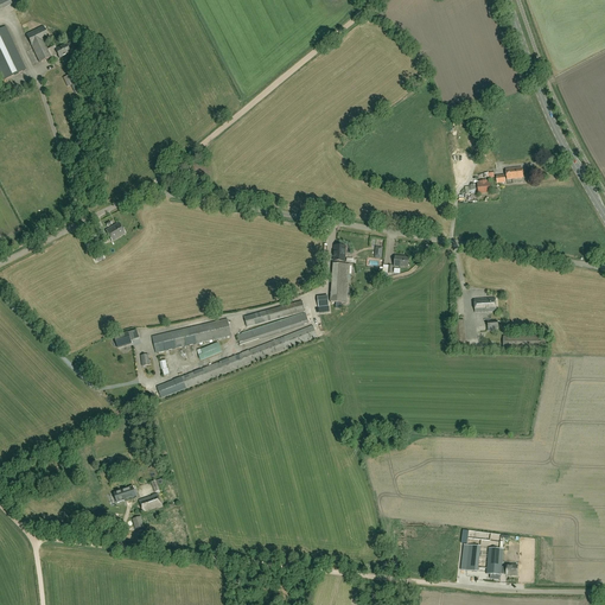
[(0,75),(1,77),(24,67),(2,24),(0,25),(0,75)]
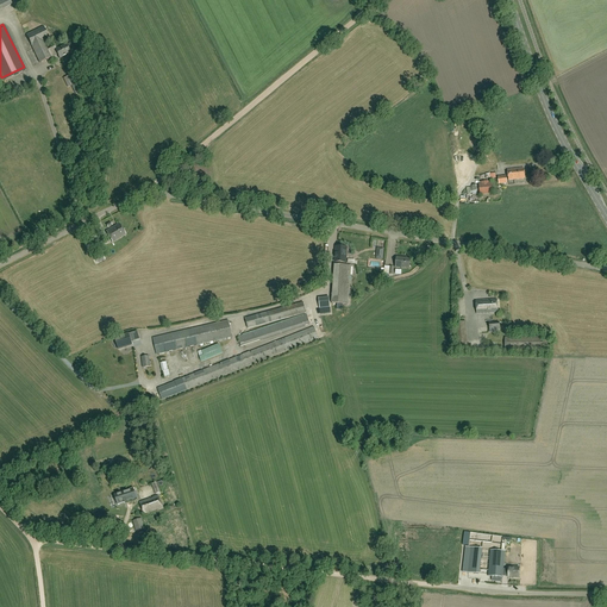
[(45,48),(42,39),(47,37),(41,24),(24,32),(37,61),(55,52),(57,56),(67,51),(63,43),(54,48),(52,44),(45,48)]
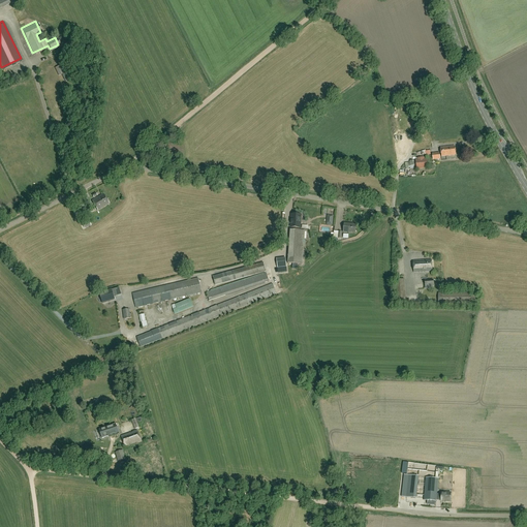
[(63,80),(69,76),(64,65),(62,66),(61,62),(53,66),(57,74),(60,72),(63,80)]
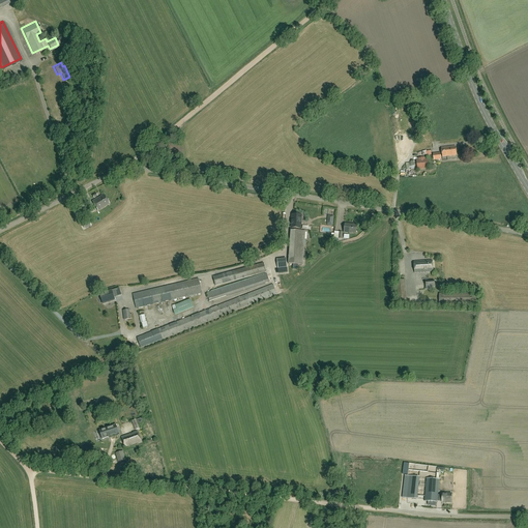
[(440,154),(455,152),(453,144),(439,146),(440,154)]
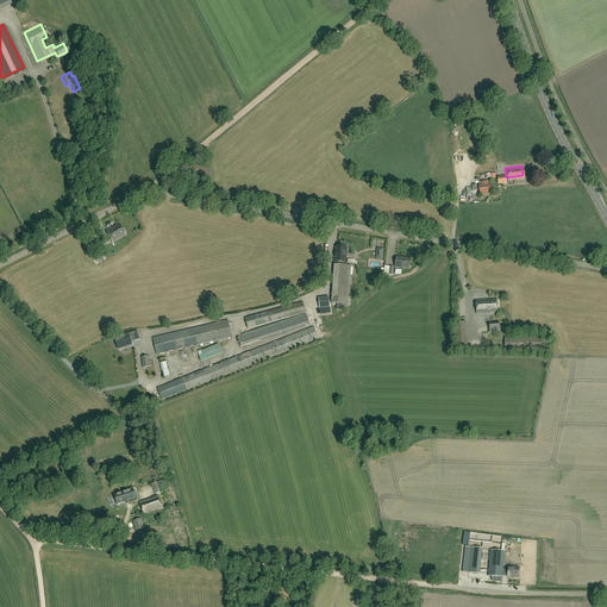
[(477,192),(489,191),(488,177),(480,179),(480,181),(476,181),(477,192)]
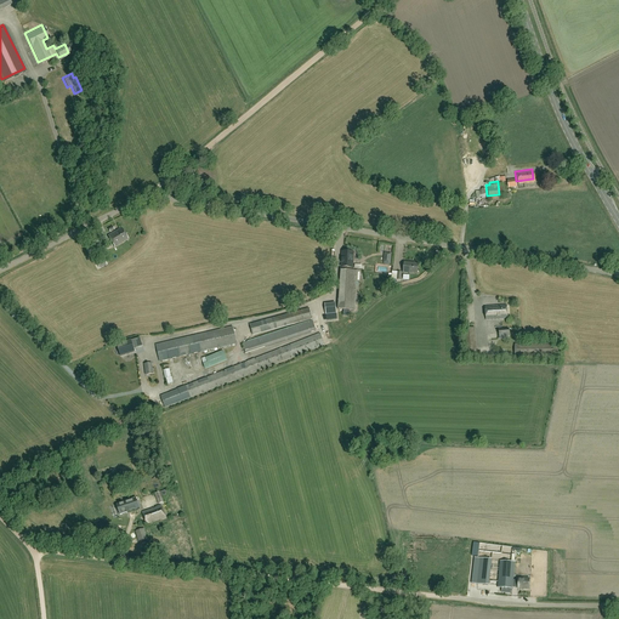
[(112,244),(125,237),(119,226),(106,233),(112,244)]
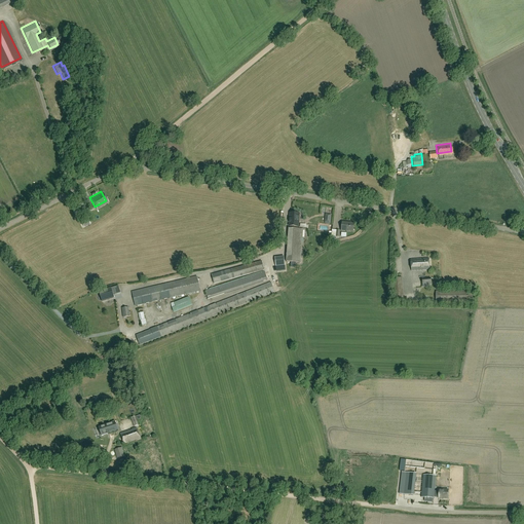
[(75,201),(69,204),(72,211),(79,207),(84,203),(81,197),(76,200),(75,201)]
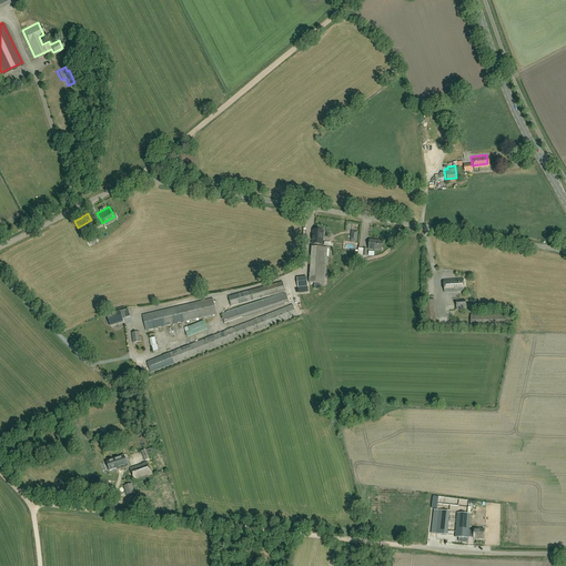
[(312,235),(311,243),(320,243),(320,235),(321,228),(311,228),(310,235),(312,235)]
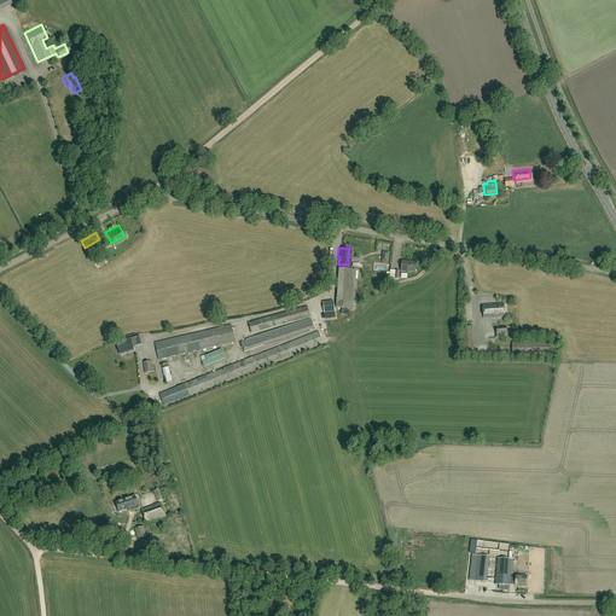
[(100,256),(103,261),(115,255),(112,250),(100,256)]
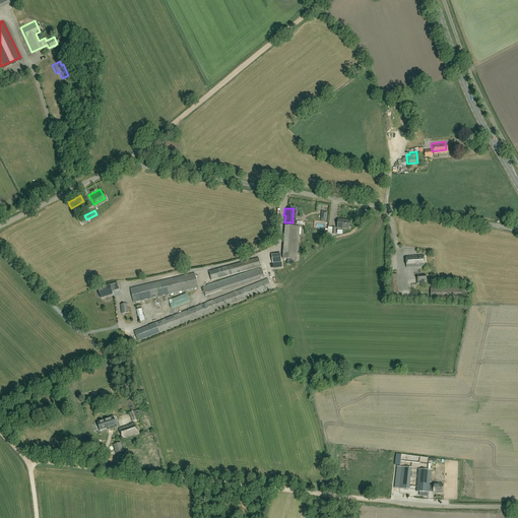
[(347,227),(348,218),(336,217),(335,225),(347,227)]
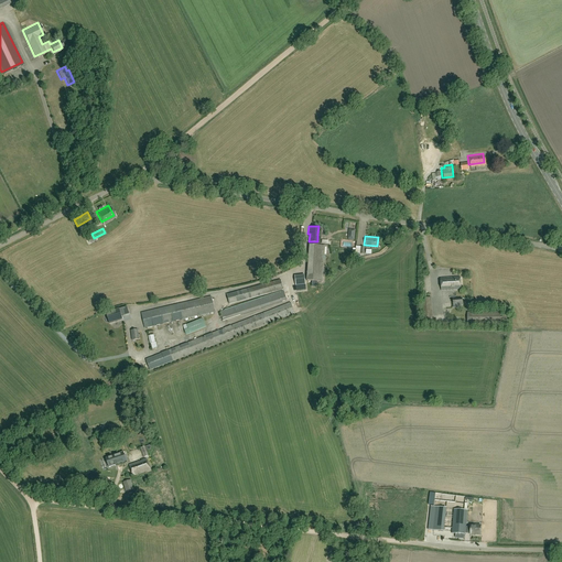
[(321,280),(323,244),(306,242),(304,279),(321,280)]
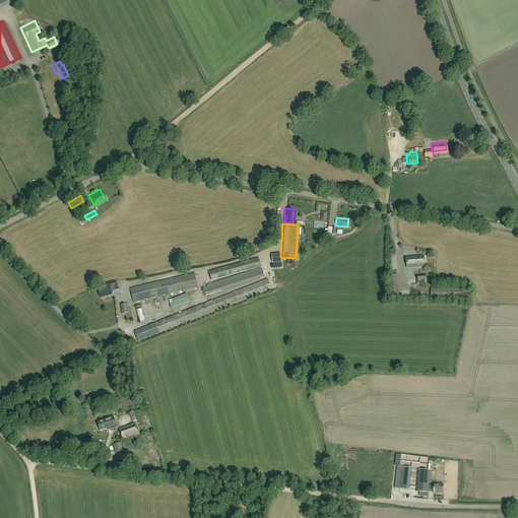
[(426,251),(428,257),(434,255),(431,249),(426,251)]
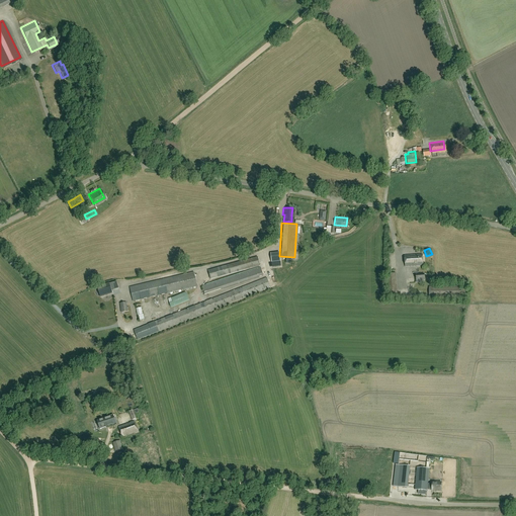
[(270,264),(278,263),(277,250),(269,251),(270,264)]
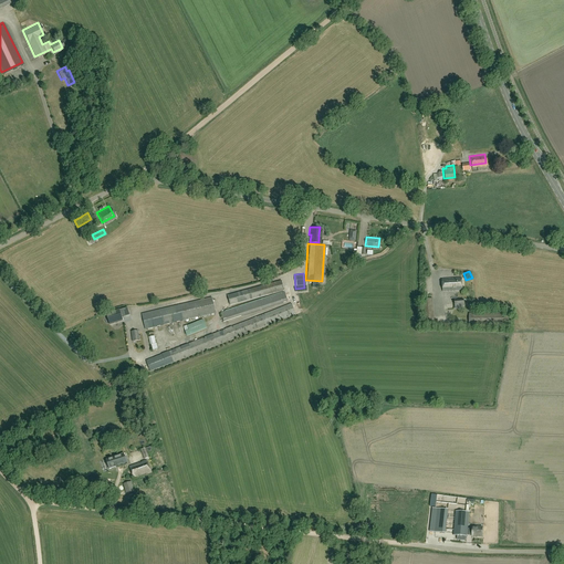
[(440,289),(460,288),(460,275),(440,277),(440,289)]
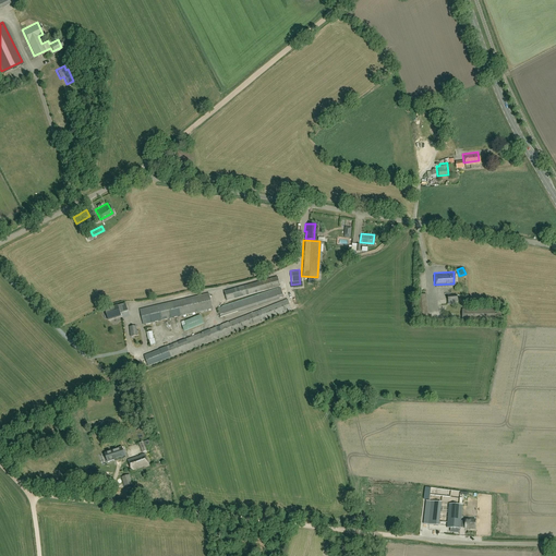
[(225,299),(278,283),(276,275),(222,289),(225,299)]
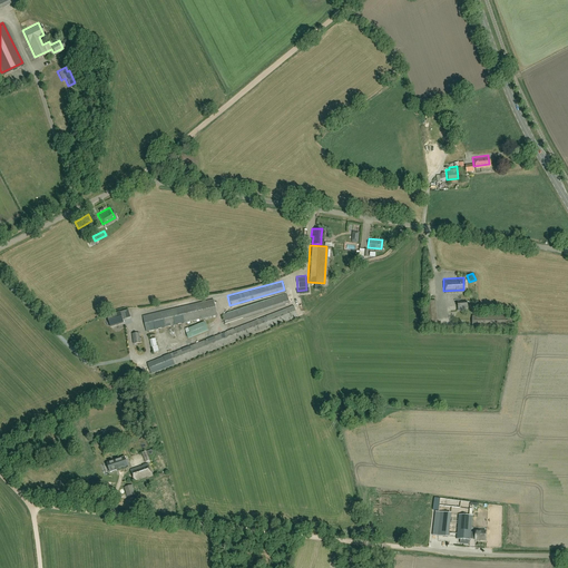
[(224,323),(287,302),(285,292),(221,313),(224,323)]
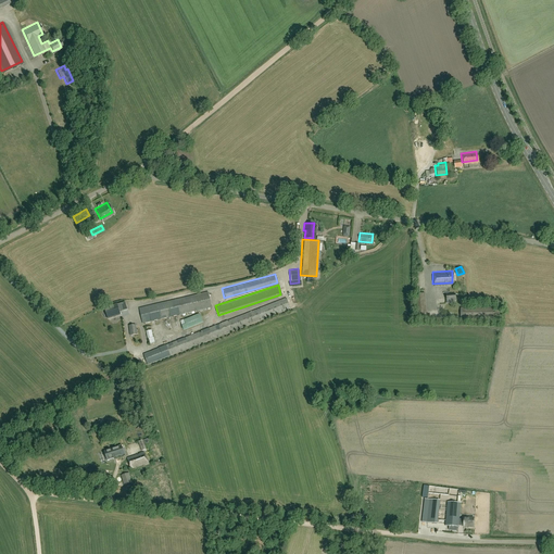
[(140,320),(210,305),(206,290),(137,306),(140,320)]
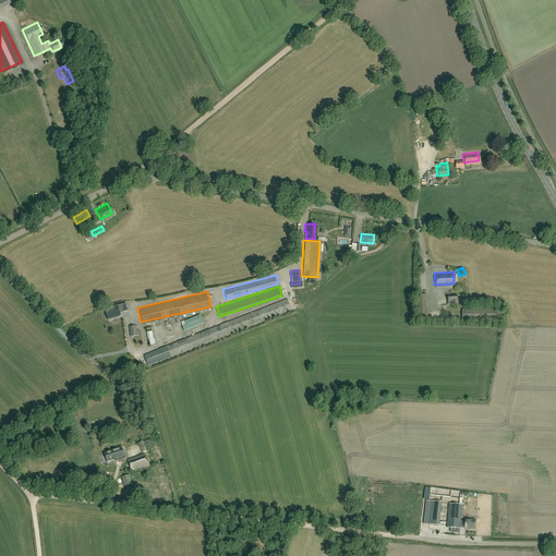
[(415,305),(425,305),(424,292),(414,293),(415,305)]
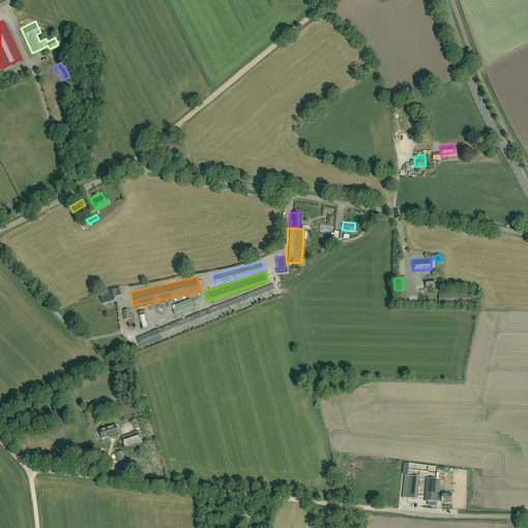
[(139,345),(274,292),(270,282),(135,335),(139,345)]
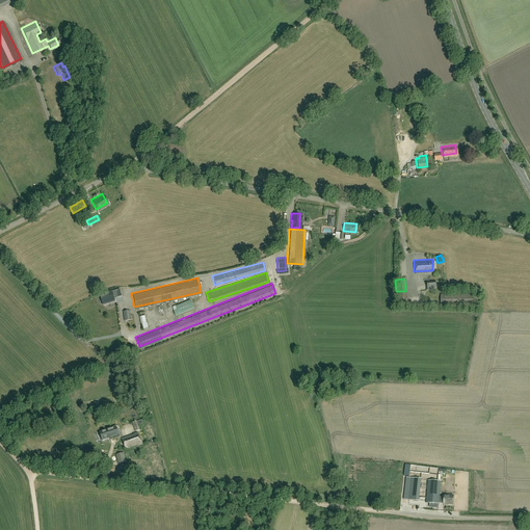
[(102,303),(114,300),(113,297),(112,295),(120,292),(117,287),(100,293),(99,293),(102,303)]
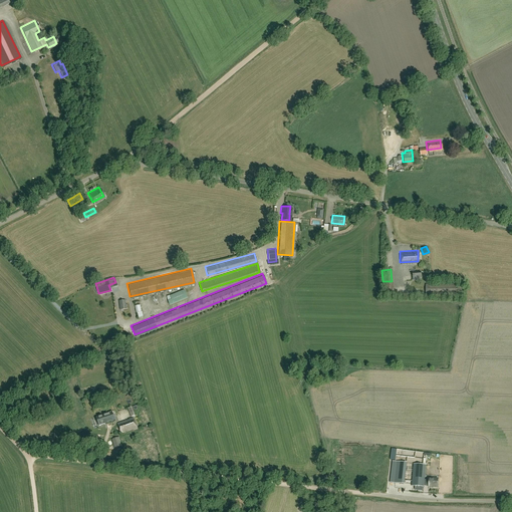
[(454,292),(454,282),(424,282),(424,292),(454,292)]
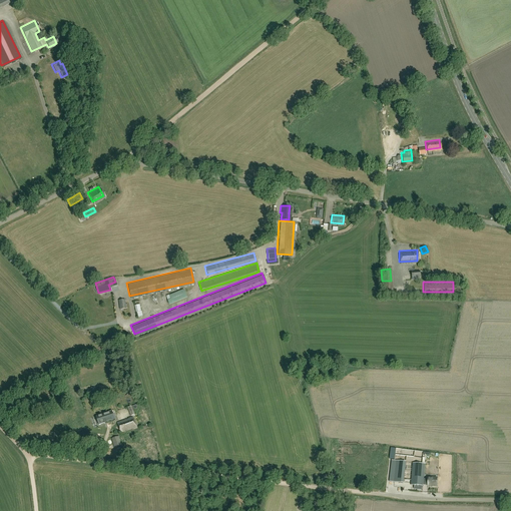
[(167,303),(185,296),(181,288),(167,294),(169,298),(166,299),(167,303)]
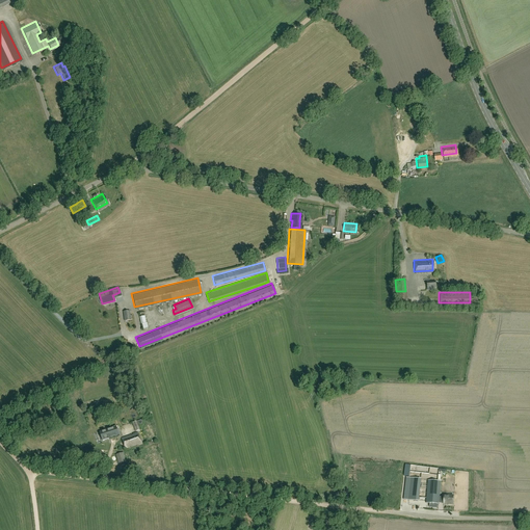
[(141,422),(139,418),(134,419),(131,420),(133,429),(138,428),(136,423),(141,422)]
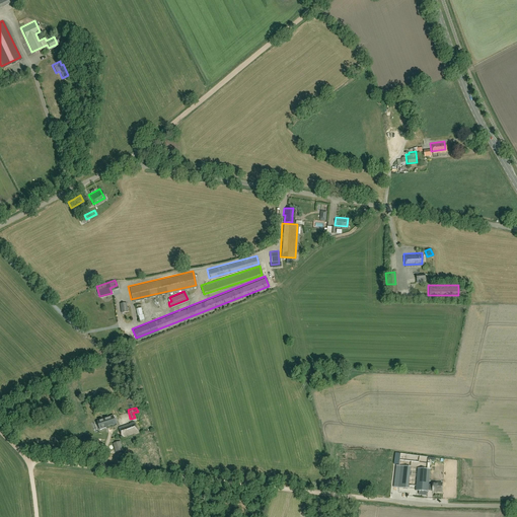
[(115,423),(112,414),(95,420),(98,428),(115,423)]
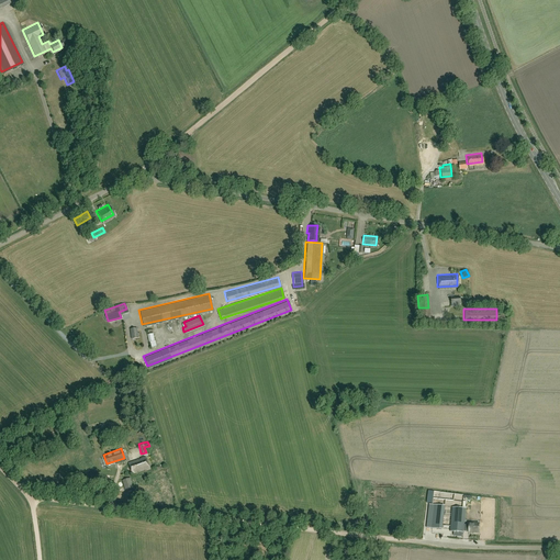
[(143,469),(148,467),(144,455),(138,457),(126,461),(130,472),(143,468),(143,469)]
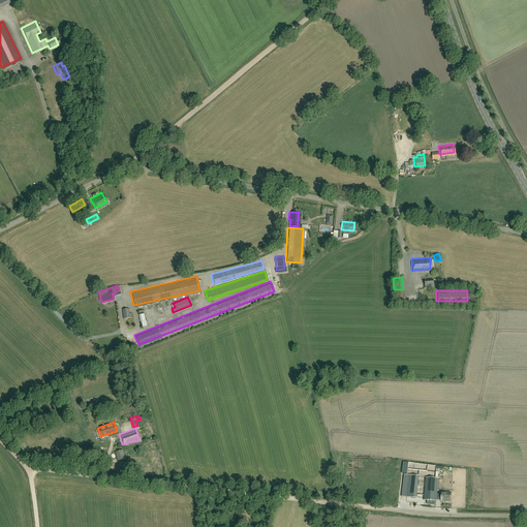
[(116,460),(123,458),(120,448),(114,451),(116,460)]
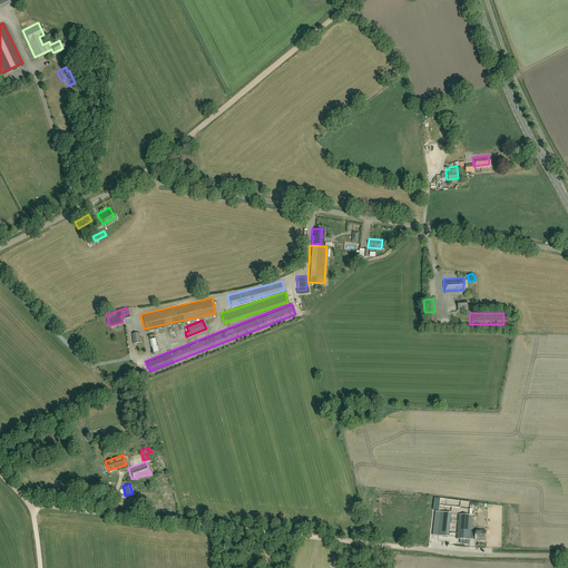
[(447,535),(449,511),(432,509),(429,539),(429,541),(437,541),(438,539),(437,539),(438,534),(447,535)]
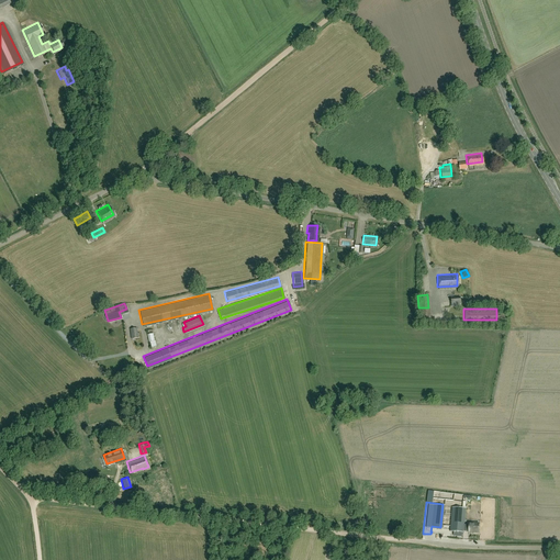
[(467,523),(461,523),(463,506),(450,505),(448,529),(461,530),(461,528),(467,528),(467,530),(477,530),(477,521),(467,521),(467,523)]
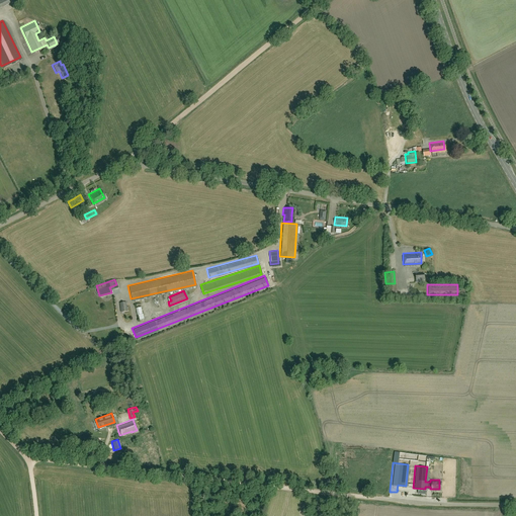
All buildings are outlined.
